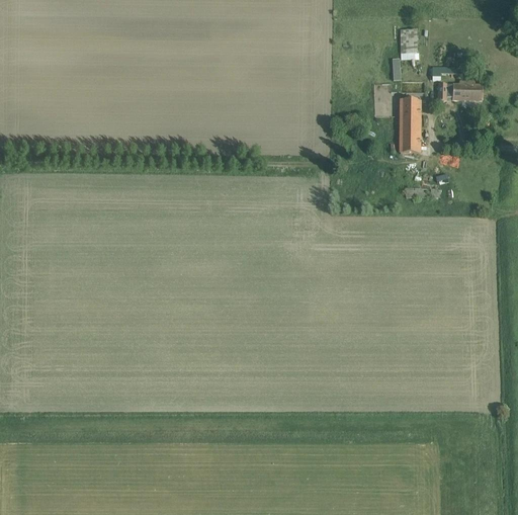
[(417,29),(401,29),(400,59),(419,59),(419,52),(417,52),(417,29)]
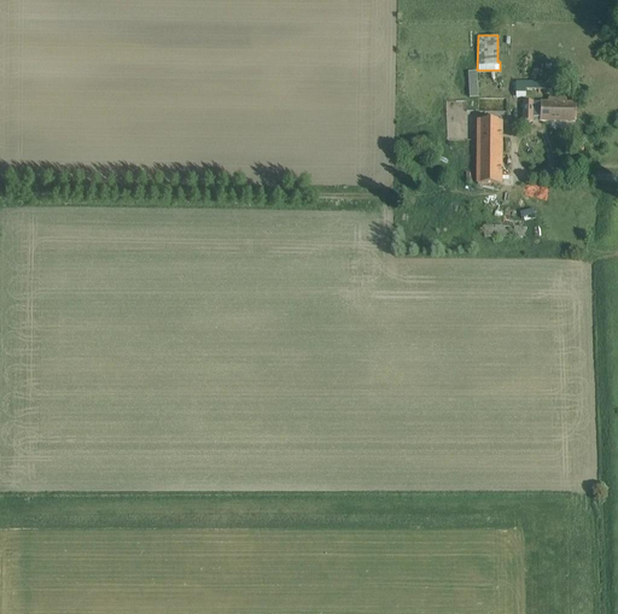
[(468,86),(477,85),(474,59),(466,59),(468,86)]
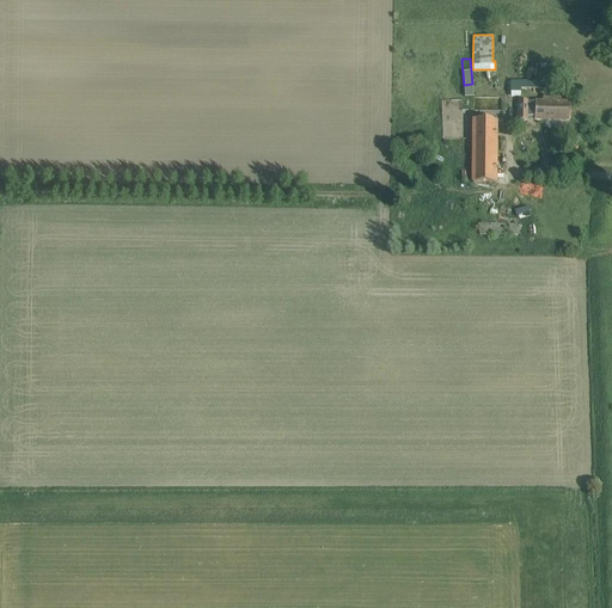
[(510,78),(510,96),(520,96),(520,85),(548,86),(548,79),(510,78)]
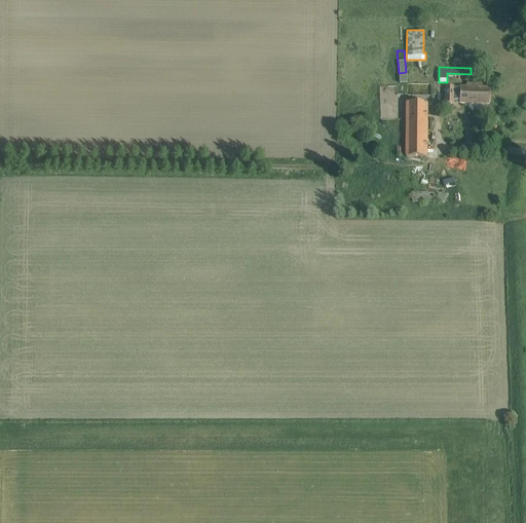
[(443,85),(443,89),(445,89),(444,102),(453,102),(453,101),(489,102),(490,86),(482,85),(482,81),(466,81),(466,84),(445,84),(445,85),(443,85)]
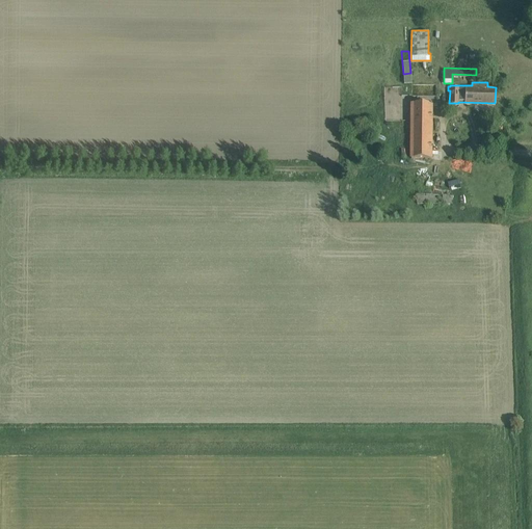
[(429,102),(409,102),(409,157),(431,157),(432,146),(430,146),(430,143),(432,143),(432,116),(431,116),(431,114),(432,114),(432,104),(429,104),(429,102)]
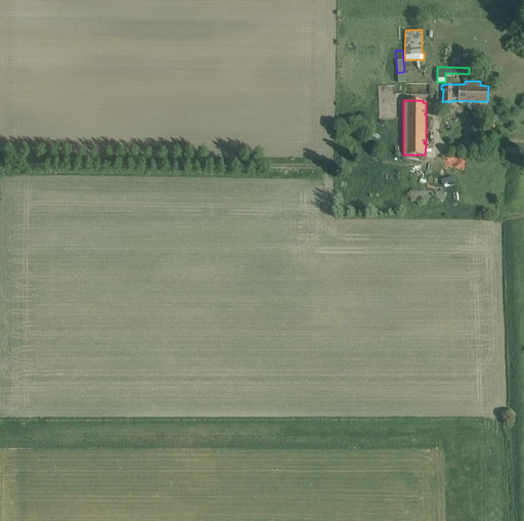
[(427,189),(410,189),(410,200),(444,200),(444,197),(445,197),(445,191),(442,191),(442,189),(440,189),(440,191),(436,191),(436,194),(428,194),(428,192),(427,192),(427,189)]
